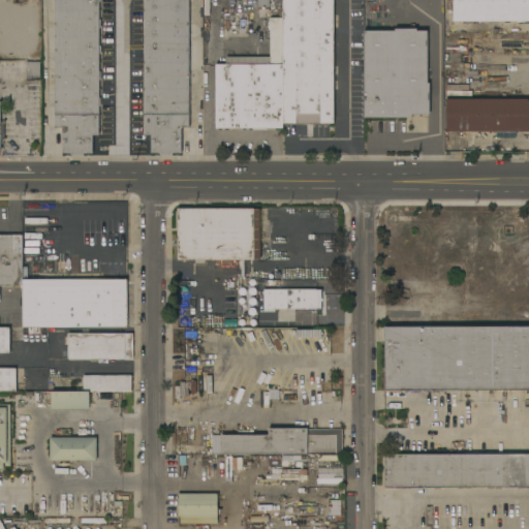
[(99,0),(99,135),(93,135),(93,153),(84,153),(84,155),(72,155),(72,154),(63,154),(63,128),(56,128),(56,0),(99,0)]
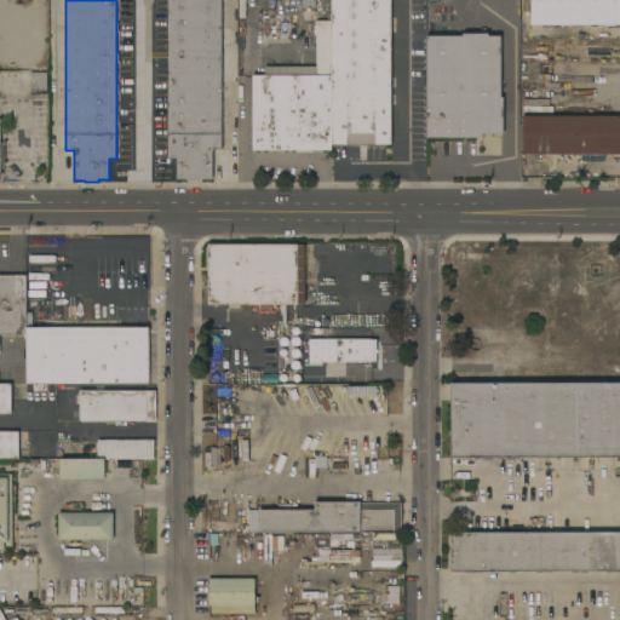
[(222,0),(222,149),(213,149),(213,179),(202,179),(202,182),(189,182),(189,179),(178,179),(178,159),(170,159),(170,125),(168,125),(168,115),(171,115),(171,93),(168,93),(168,84),(170,84),(170,63),(168,63),(168,53),(171,53),(171,33),(168,33),(168,23),(170,23),(170,1),(168,1),(168,0),(222,0)]
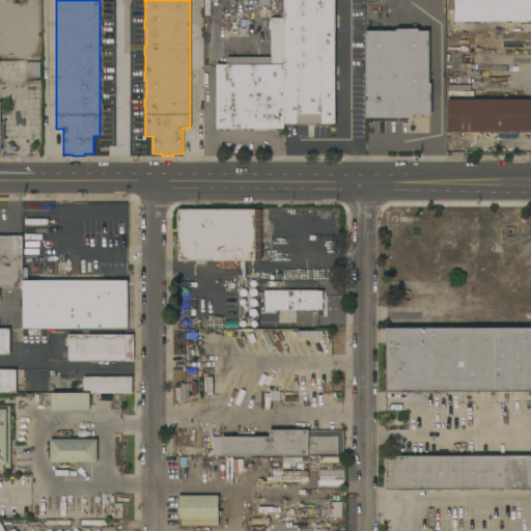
[(335,0),(335,123),(284,123),(284,129),(217,129),(217,65),(227,65),(227,57),(271,57),(271,19),(284,19),(284,0),(335,0)]
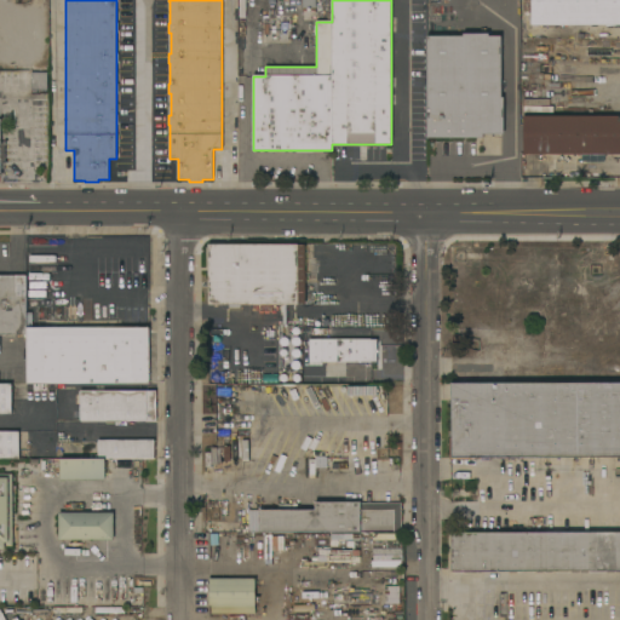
[(316,0),(316,9),(316,11),(304,11),(304,9),(303,9),(303,0),(316,0)]
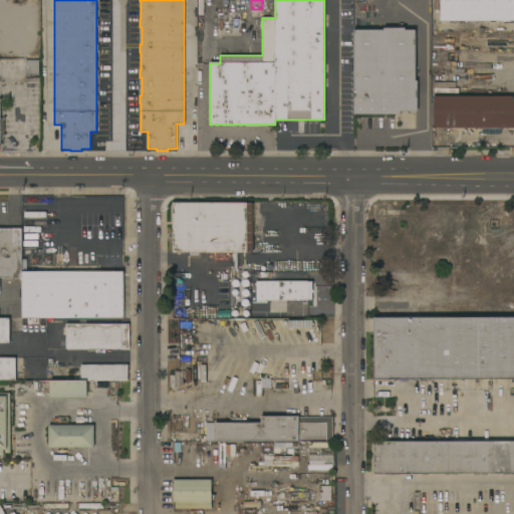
[(513,0),(513,20),(441,21),(441,10),(434,10),(434,0),(513,0)]
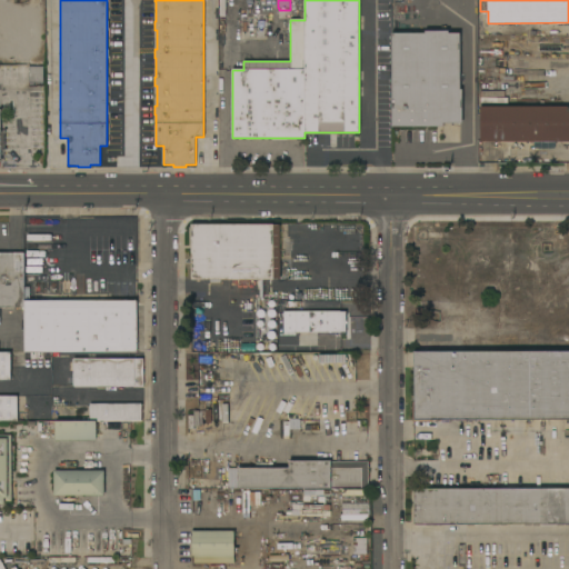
[(392,33),(426,33),(426,31),(449,31),(449,33),(460,33),(460,90),(462,90),(462,123),(443,123),(443,127),(392,127),(392,33)]
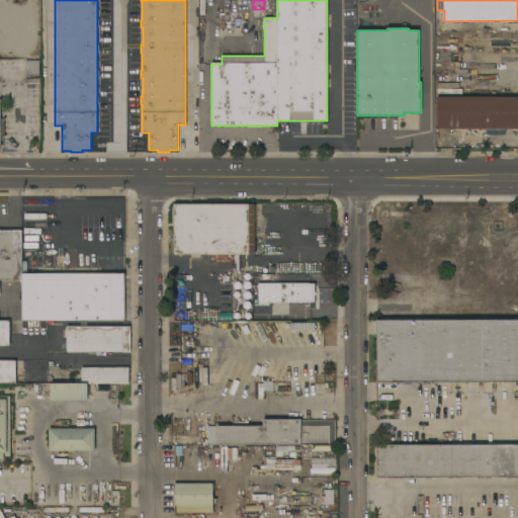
[(26,76),(26,61),(39,61),(39,76),(26,76)]
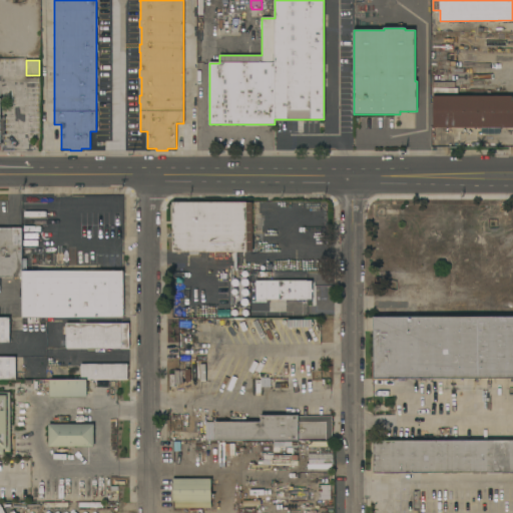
[(512,95),(512,127),(434,128),(434,96),(512,95)]
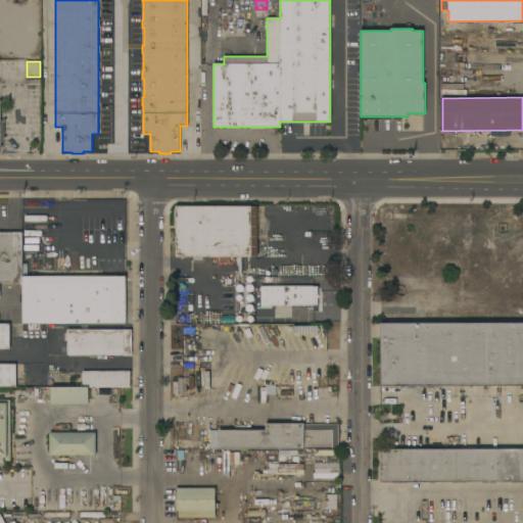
[(258,206),(257,257),(176,257),(176,206),(258,206)]
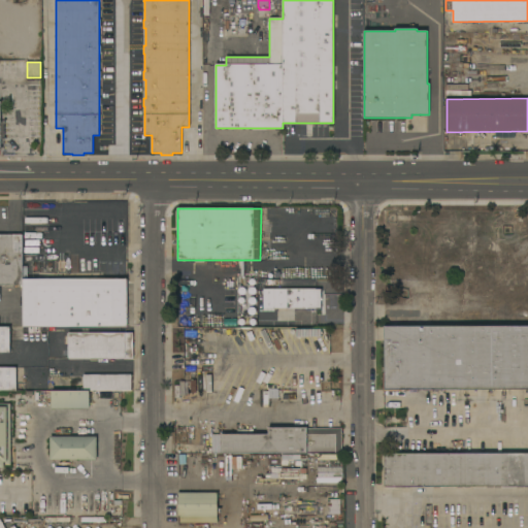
[(23,279),(127,279),(127,327),(23,327),(23,286),(0,286),(0,235),(23,235),(23,279)]
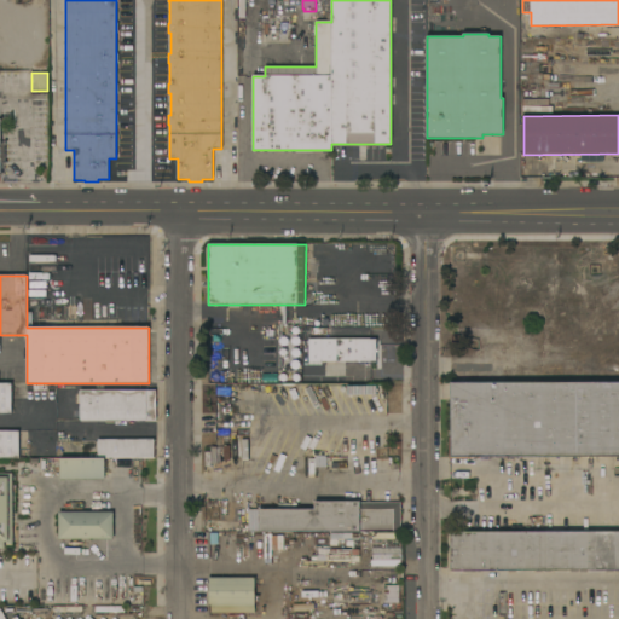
[(377,339),(379,362),(310,362),(310,340),(377,339)]
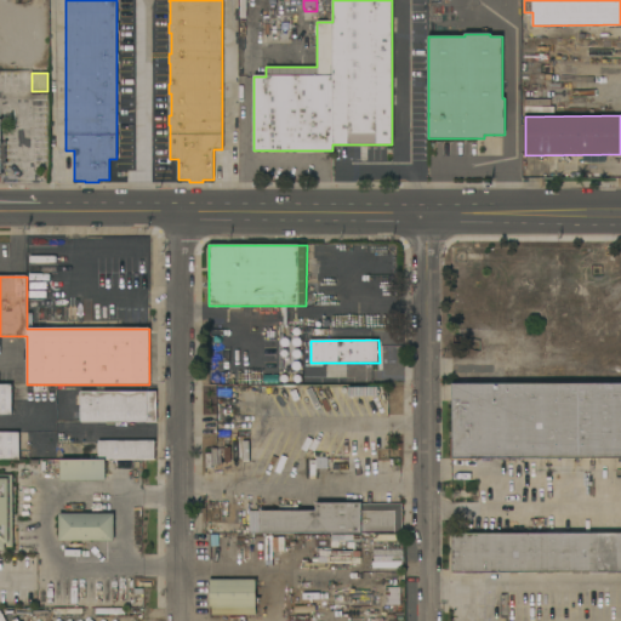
[(478,385),(478,371),(507,371),(507,369),(541,369),(541,385),(478,385)]
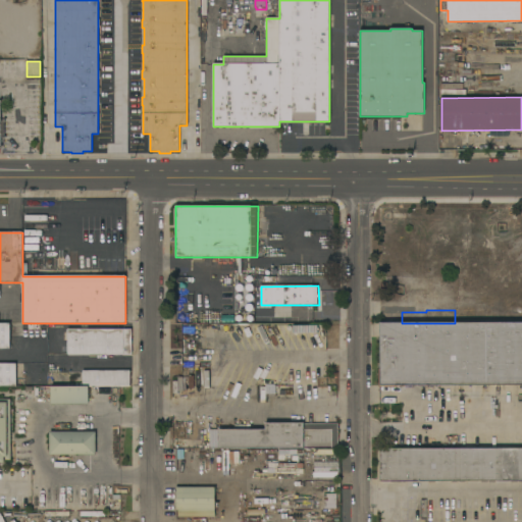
[(521,322),(521,386),(379,387),(378,368),(380,368),(380,323),(402,323),(455,323),(521,322)]
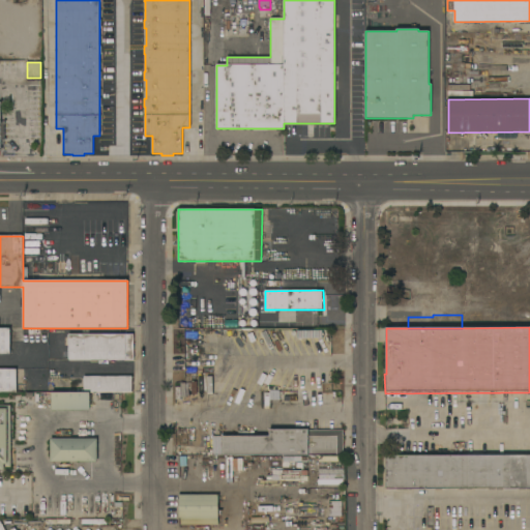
[(0,328),(10,328),(10,354),(0,354),(0,328)]
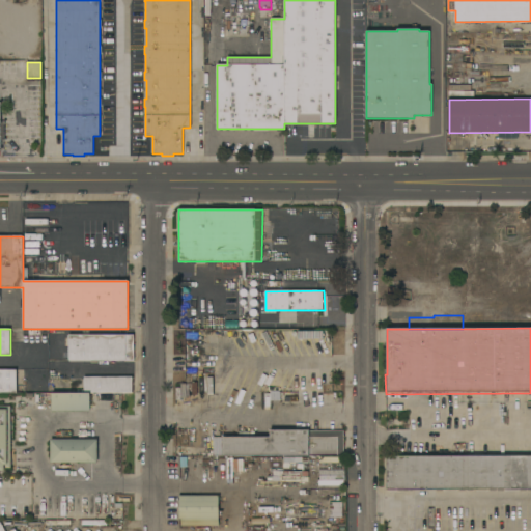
[(68,361),(68,335),(134,335),(134,361),(68,361)]
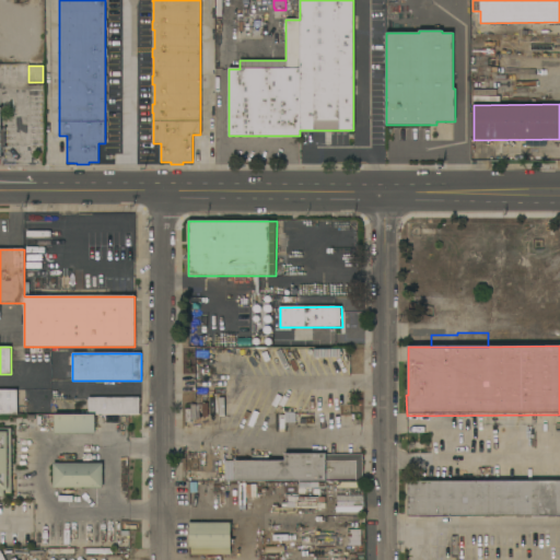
[(0,391),(18,391),(18,415),(0,415),(0,391)]
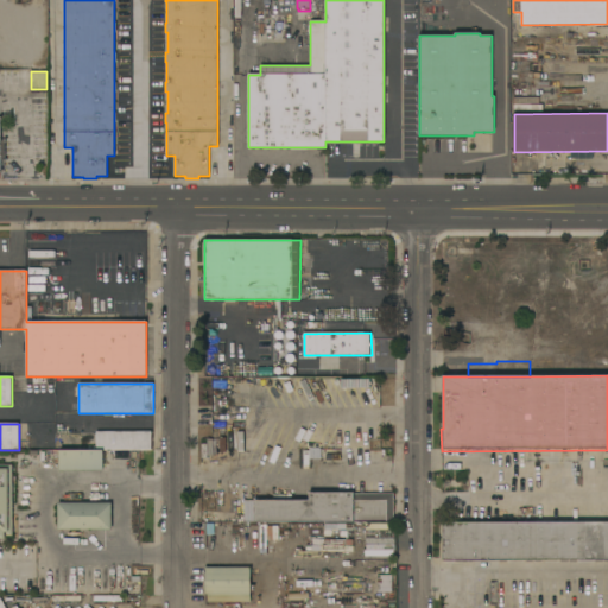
[(96,432),(151,432),(151,450),(103,450),(96,451),(96,432)]
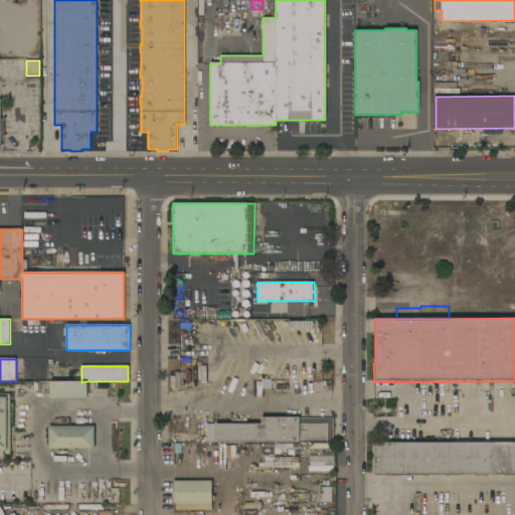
[(264,375),(272,375),(272,372),(276,372),(276,375),(277,375),(277,380),(272,380),(264,380),(264,375)]
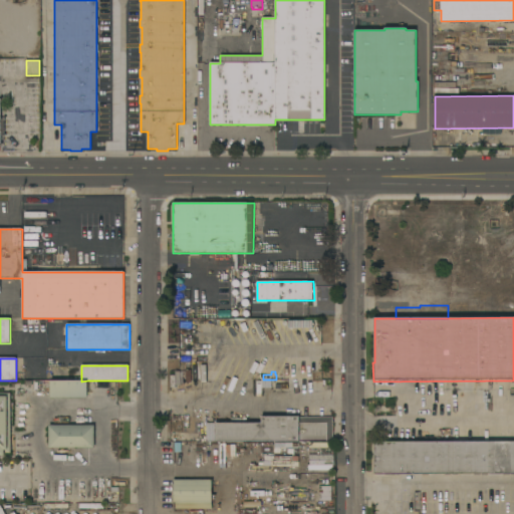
[(271,379),(272,389),(268,389),(268,397),(262,397),(262,389),(262,379),(263,379),(271,379)]
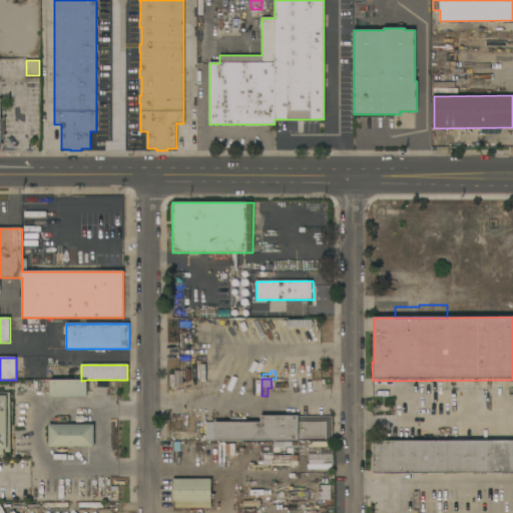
[(87,380),(87,397),(50,397),(50,381),(81,381),(87,380)]
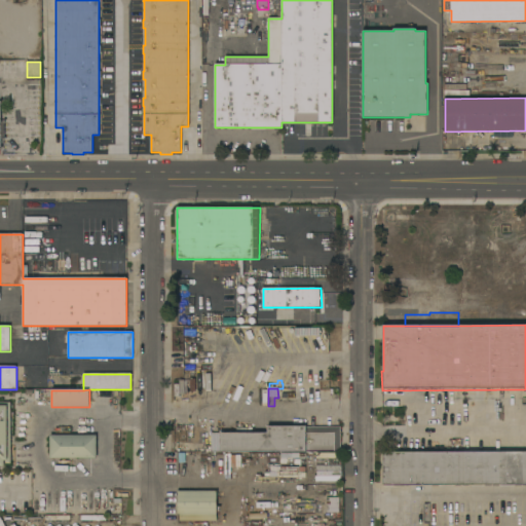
[(0,402),(10,402),(11,463),(5,463),(5,466),(0,466),(0,402)]
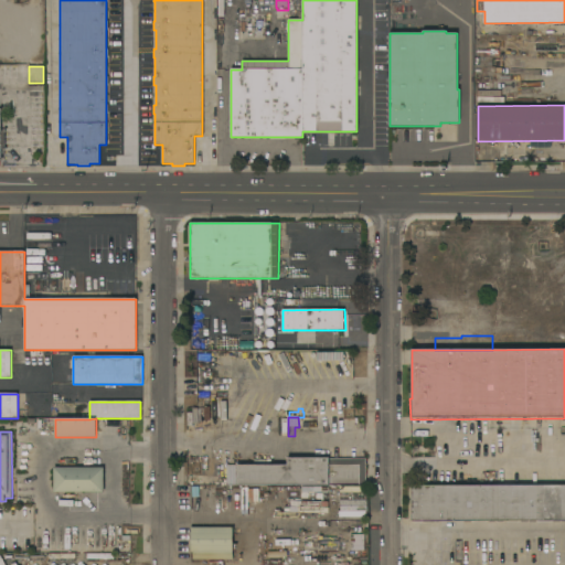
[(329,458),(329,459),(366,459),(366,486),(226,486),(226,465),(288,465),(288,458),(329,458)]
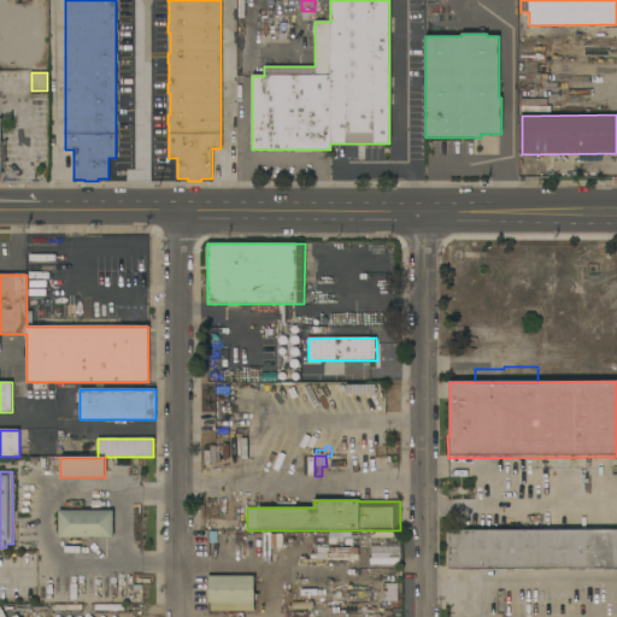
[(113,510),(113,538),(59,538),(59,510),(113,510)]
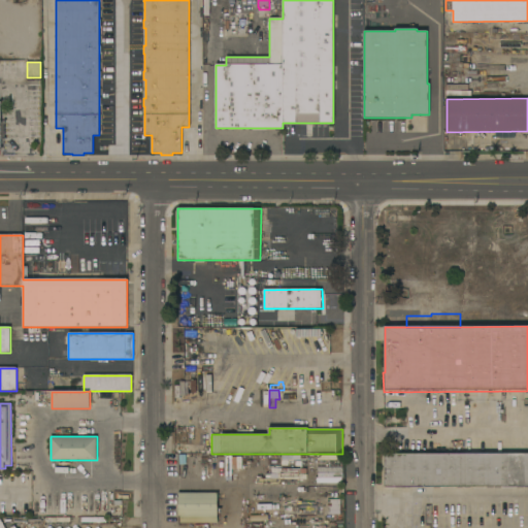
[(527,487),(385,487),(385,454),(480,454),(480,451),(483,451),(483,454),(527,454),(527,487)]
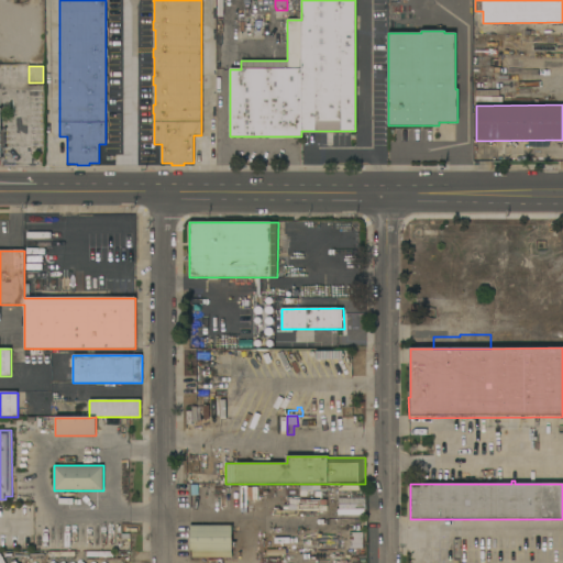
[(232,526),(232,550),(190,550),(190,526),(232,526)]
